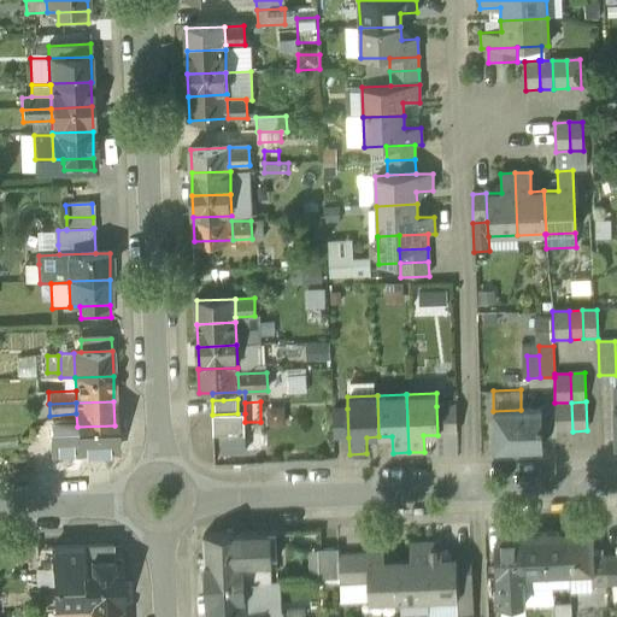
[(571,403),(554,403),(556,409),(556,424),(556,432),(573,432),(571,403)]
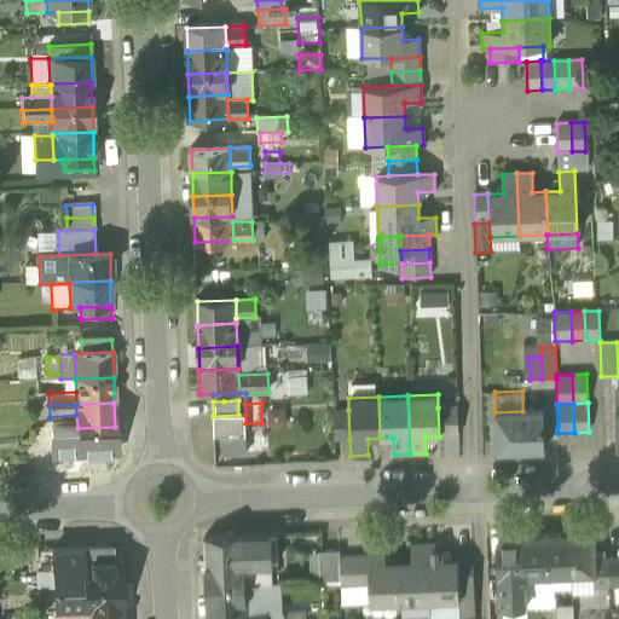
[(48,405),(36,405),(36,417),(50,417),(50,405),(48,405)]
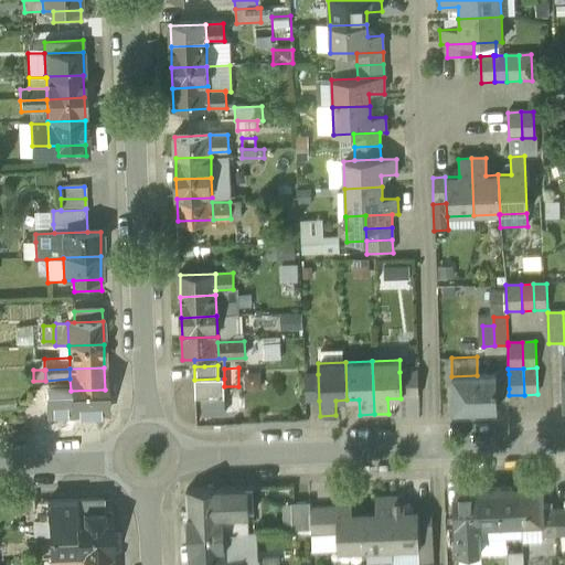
[(417,371),(400,372),(401,398),(409,397),(418,397),(417,371)]
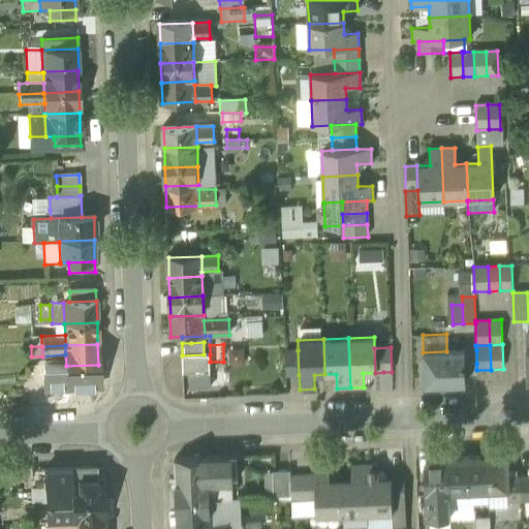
[(298,350),(285,350),(286,375),(291,375),(299,375),(298,350)]
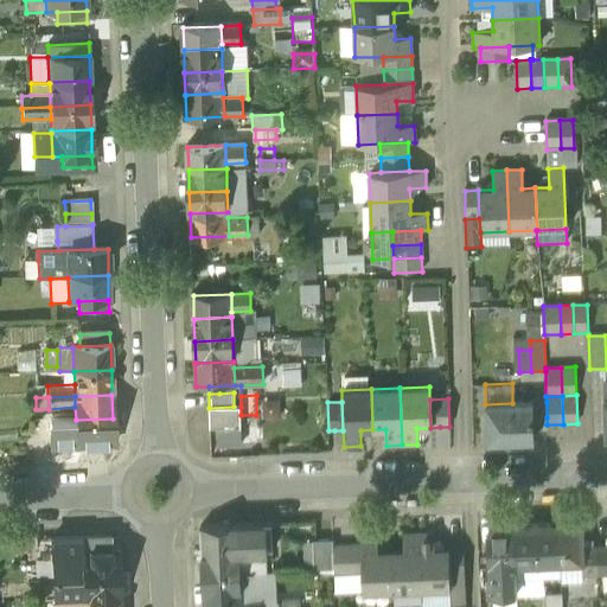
[(547,402),(531,403),(531,417),(547,417),(547,402)]
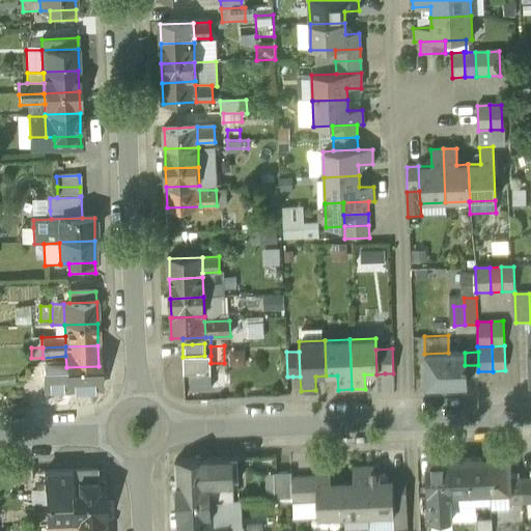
[(448,353),(424,354),(425,387),(466,386),(465,365),(465,353),(448,353)]
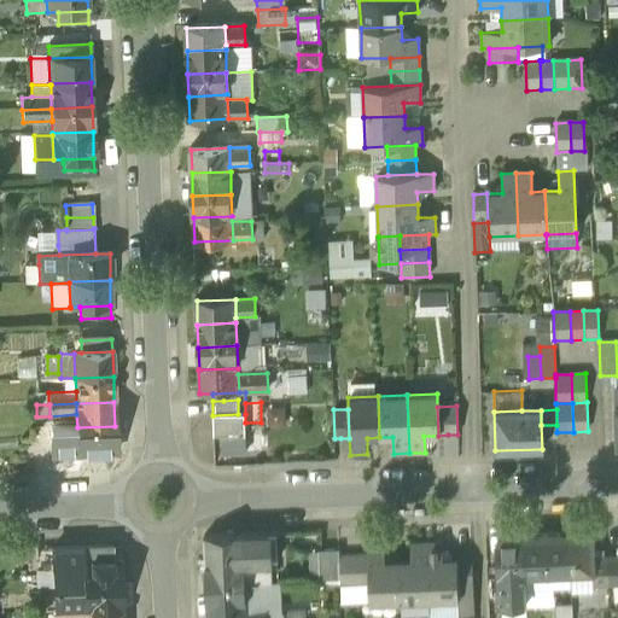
[(238,414),(213,415),(214,436),(245,435),(245,423),(245,414),(238,414)]
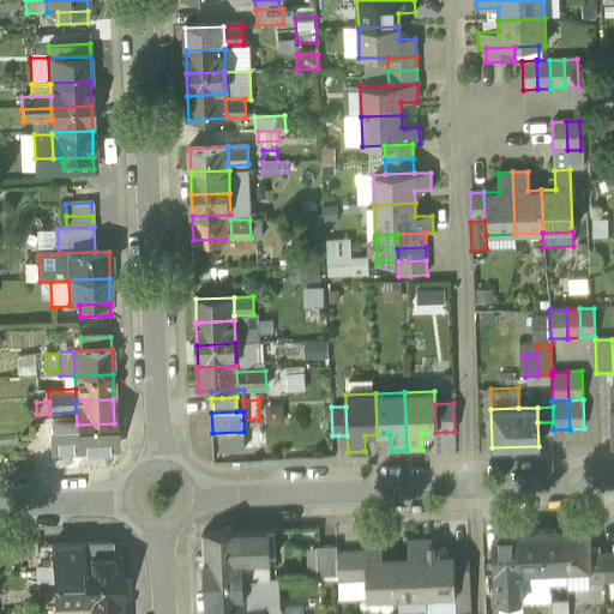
[(265,414),(265,428),(282,428),(281,414),(265,414)]
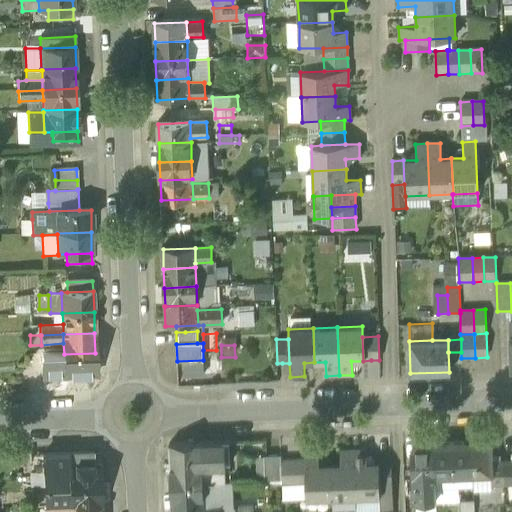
[(95,353),(64,354),(64,365),(64,376),(96,375),(95,353)]
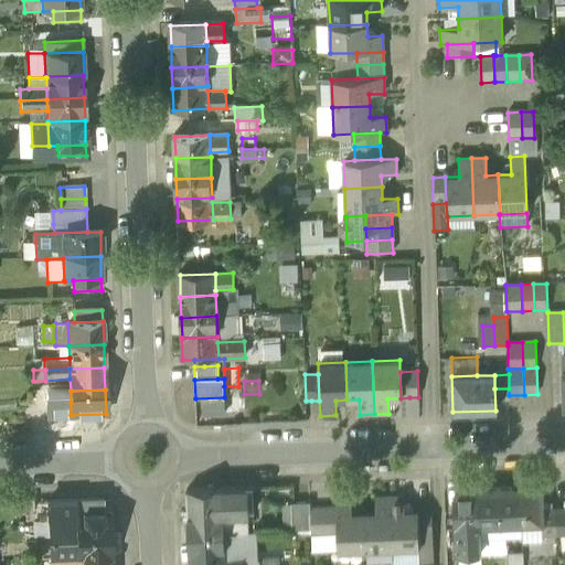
[(238,397),(224,397),(225,420),(240,419),(238,397)]
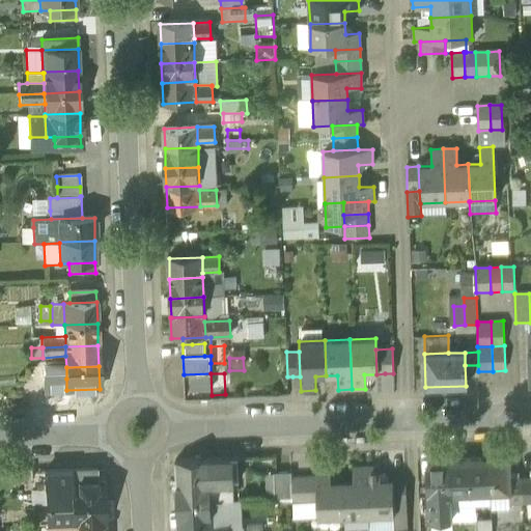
[(66,379),(51,379),(44,379),(44,391),(66,390),(66,379)]
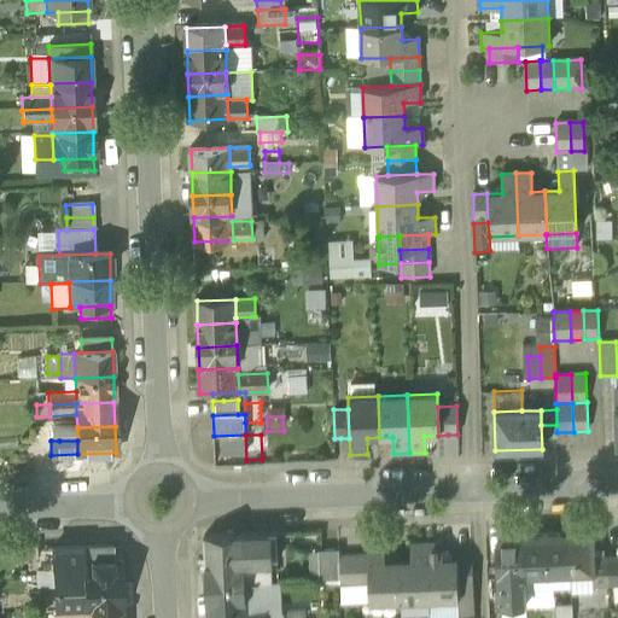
[(592,534),(567,535),(570,575),(593,573),(594,573),(593,558),(592,534)]
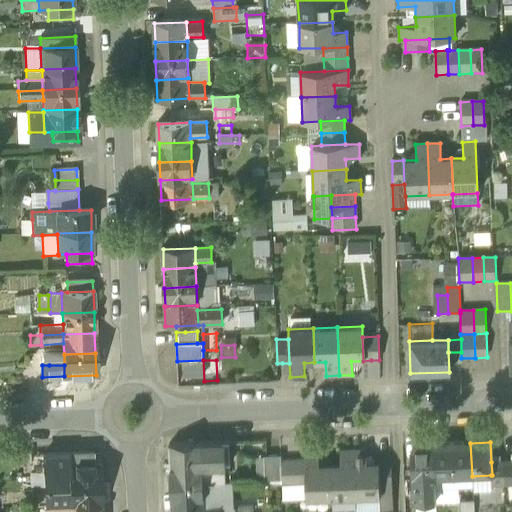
[(470,443),(452,444),(453,476),(472,476),(470,443)]
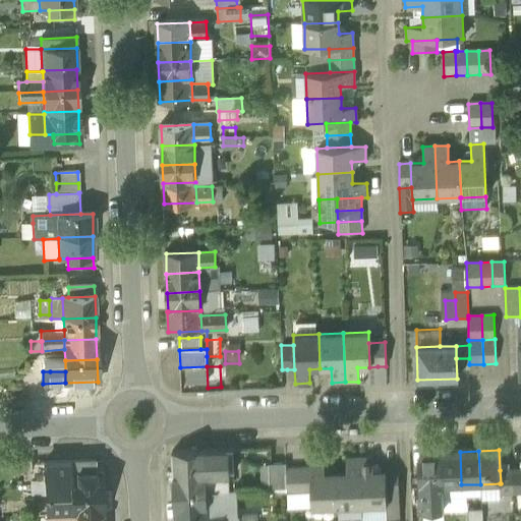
[(232,452),(172,454),(174,493),(207,491),(208,491),(224,491),(226,490),(226,472),(233,472),(232,452)]
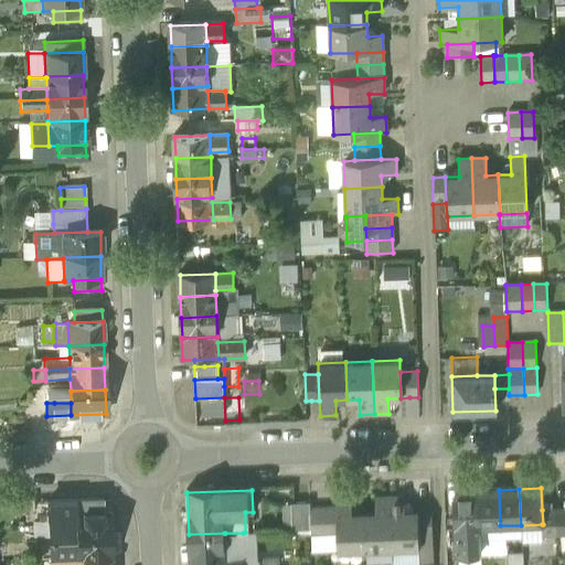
[(499,490),(478,491),(480,526),(500,525),(499,490)]
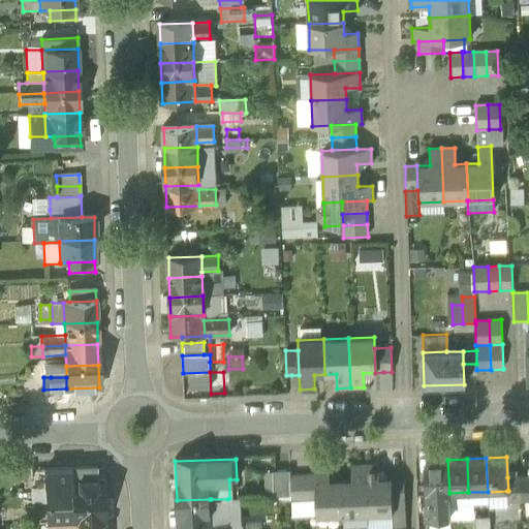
[(447,460),(427,460),(429,518),(450,518),(449,493),(447,460)]
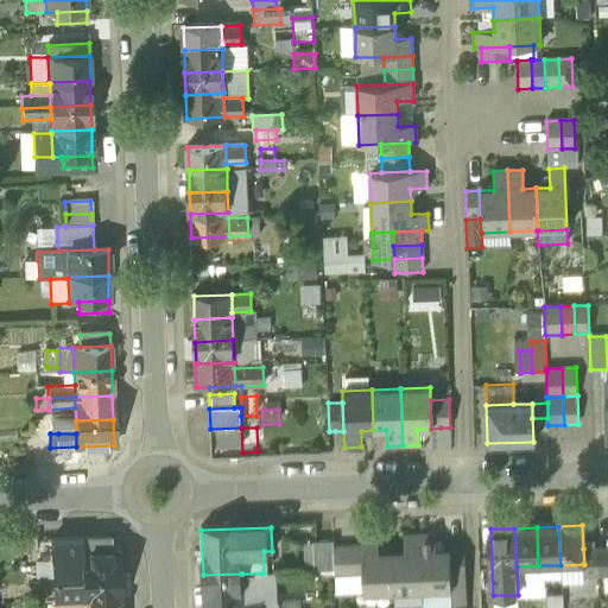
[(450,550),(436,551),(435,534),(419,536),(422,591),(450,590),(451,590),(451,578),(450,550)]
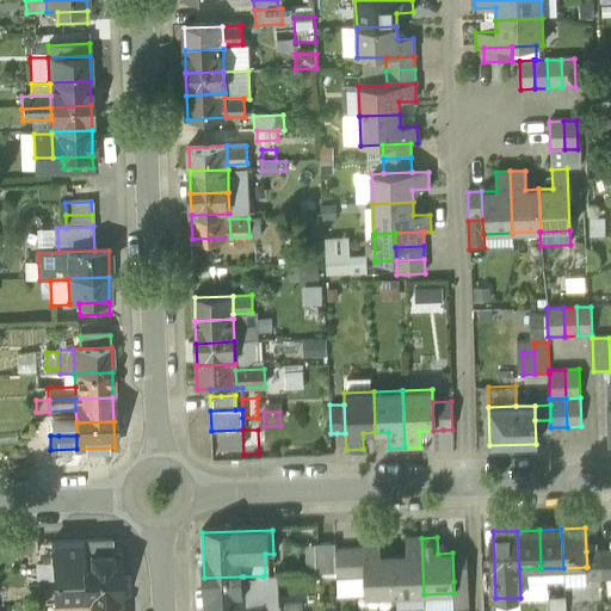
[(406,538),(406,555),(394,555),(395,596),(424,594),(421,538),(406,538)]
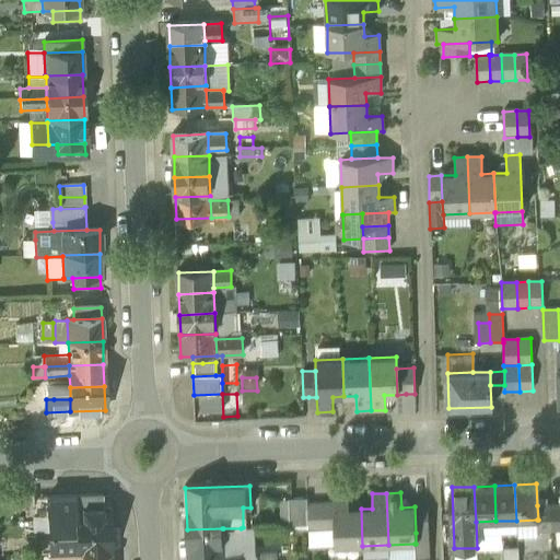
[(361,509),(349,510),(348,494),(333,496),(333,503),(334,529),(335,547),(362,546),(361,509)]
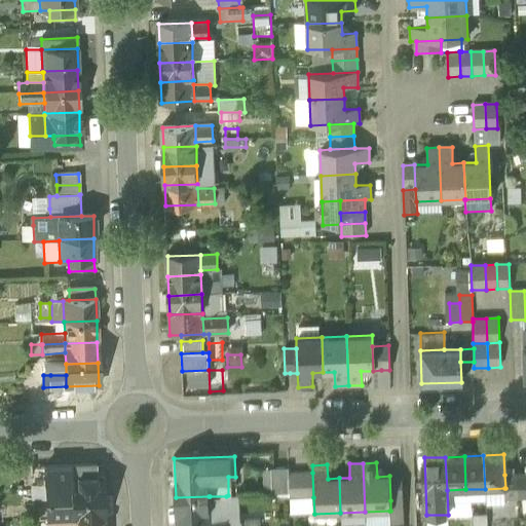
[(96,465),(44,467),(46,499),(71,499),(70,477),(96,476),(96,465)]
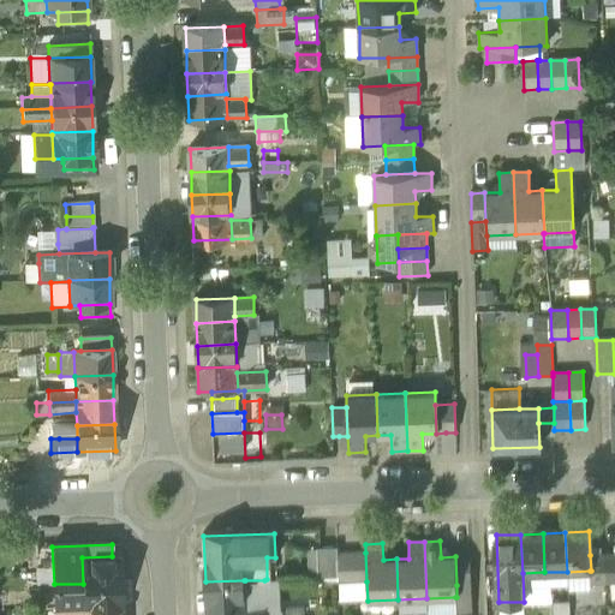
[(338,549),(317,549),(318,578),(339,577),(338,554),(338,549)]
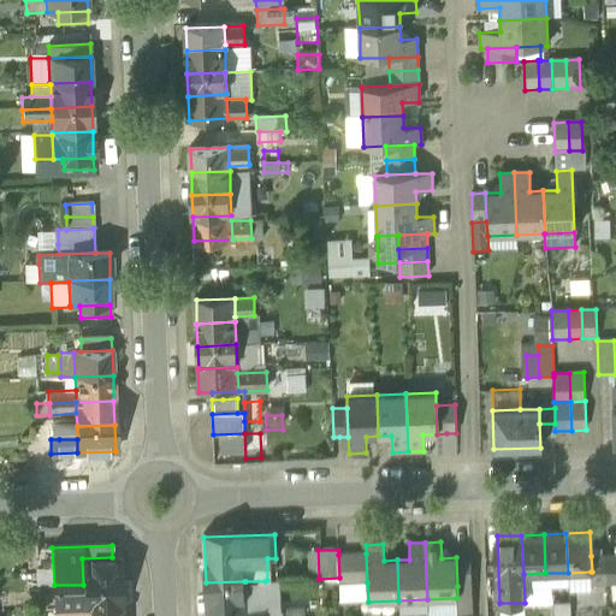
[(366,554),(353,555),(353,584),(367,582),(366,554)]
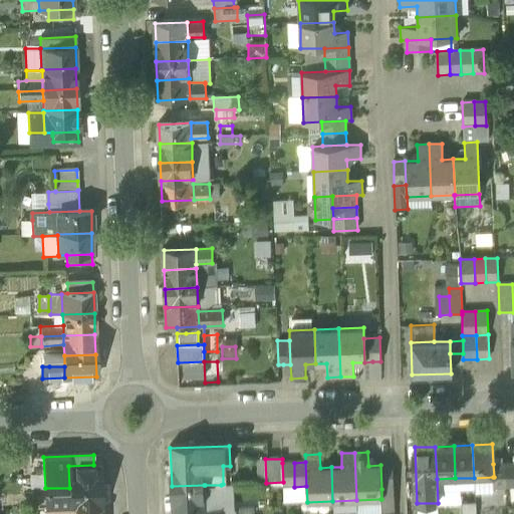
[(294,463),(282,463),(283,482),(283,487),(294,487),(294,463)]
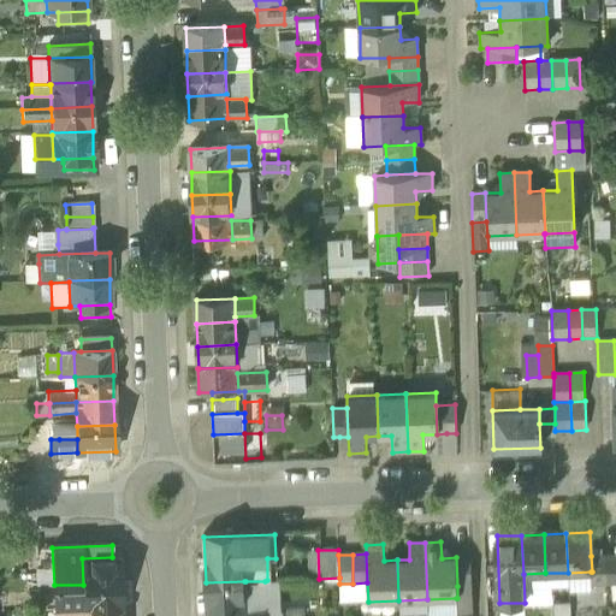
[(603,555),(591,556),(592,572),(591,572),(591,584),(598,584),(604,584),(603,555)]
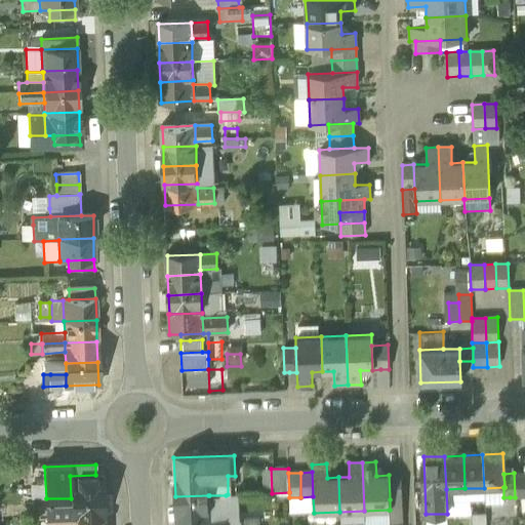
[(95,475),(70,476),(71,498),(103,496),(102,475),(95,475)]
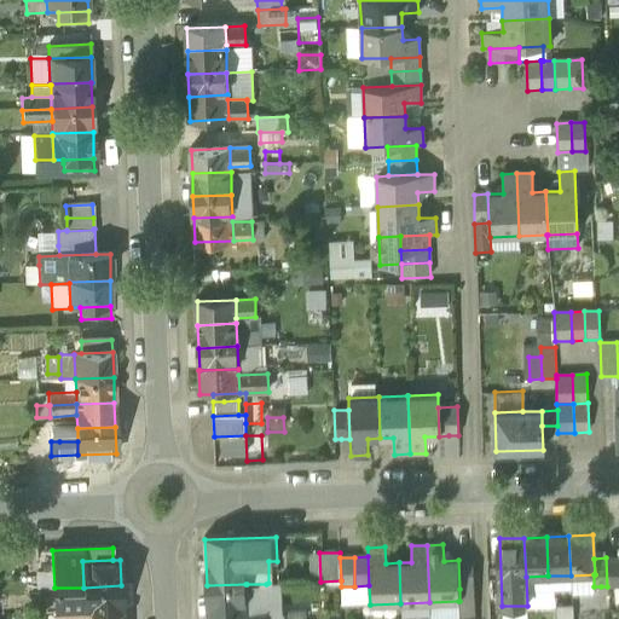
[(473,560),(458,560),(460,589),(474,589),(473,560)]
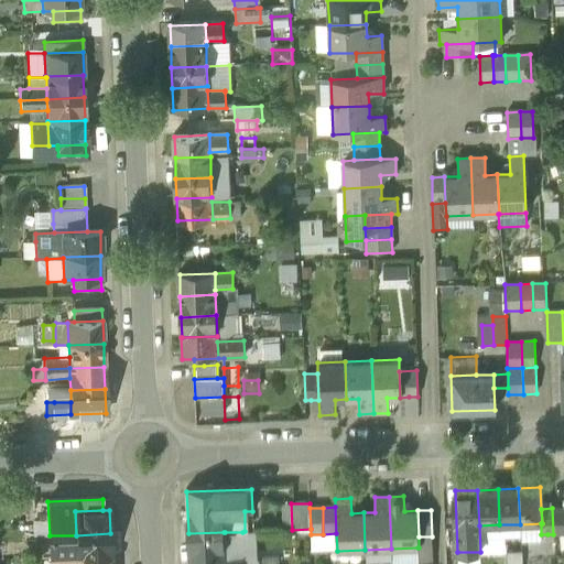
[(188,533),(187,533),(188,554),(225,553),(225,532),(224,532),(188,533)]
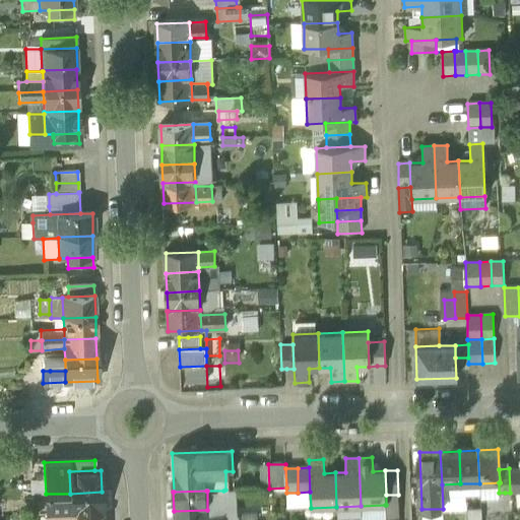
[(224,519),(223,491),(207,491),(207,510),(207,519),(224,519)]
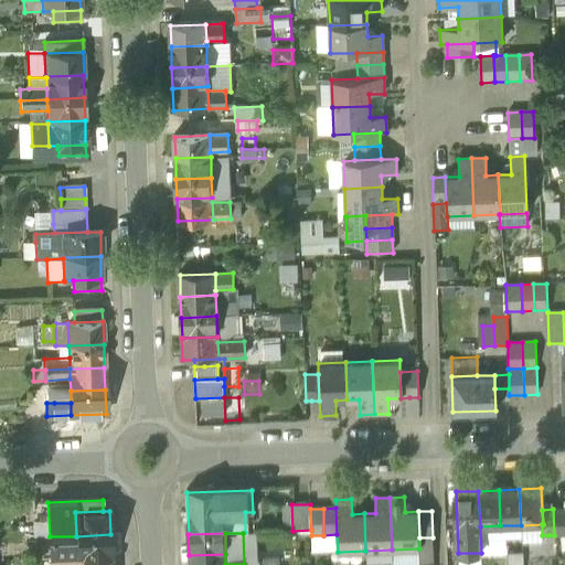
[(110,534),(76,536),(77,558),(112,557),(110,534)]
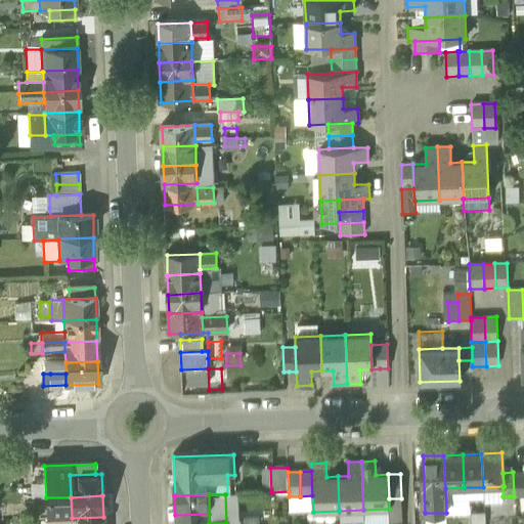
[(72,518),(71,497),(46,497),(47,519),(48,519),(72,518)]
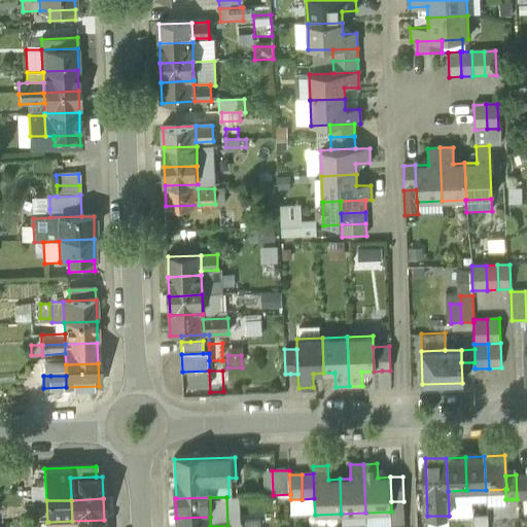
[(403,501),(391,501),(391,512),(390,512),(390,523),(403,523),(403,501)]
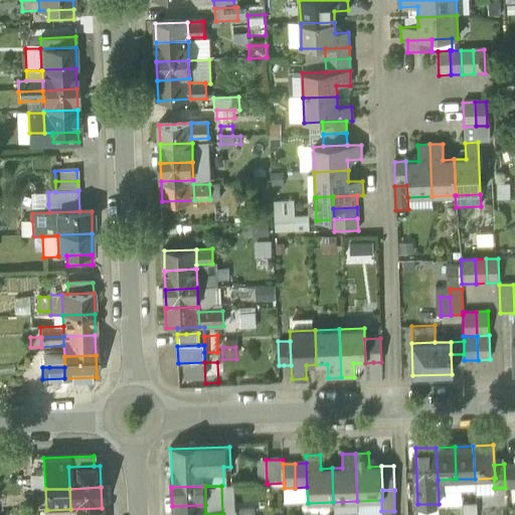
[(205,514),(205,505),(172,506),(172,514),(205,514)]
